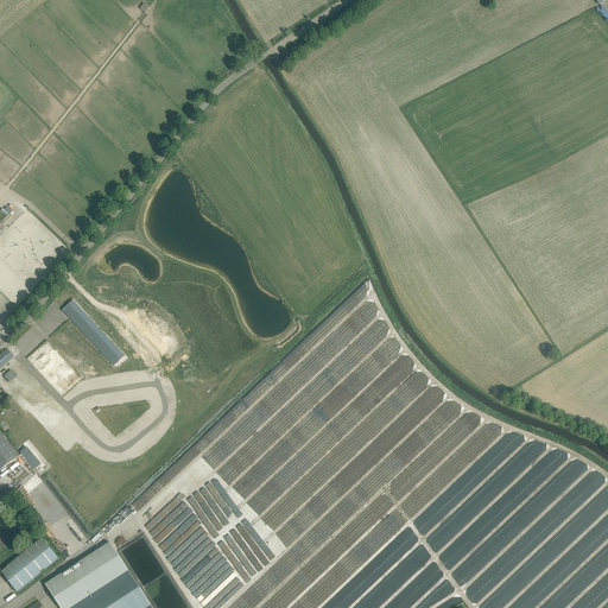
[(73,302),(63,310),(69,317),(78,309),(73,302)]
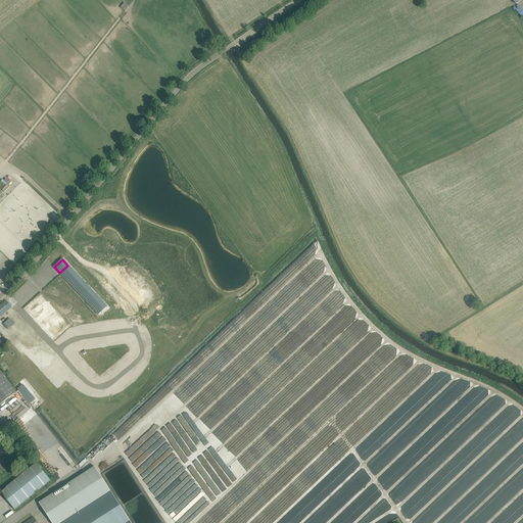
[(67,266),(59,273),(97,313),(105,305),(67,266)]
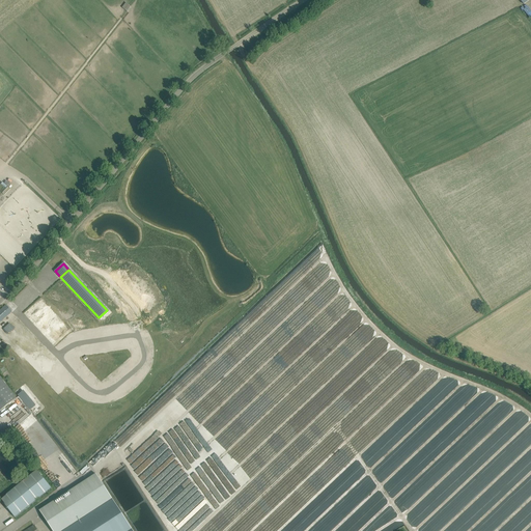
[(6,305),(0,310),(0,323),(12,311),(6,305)]
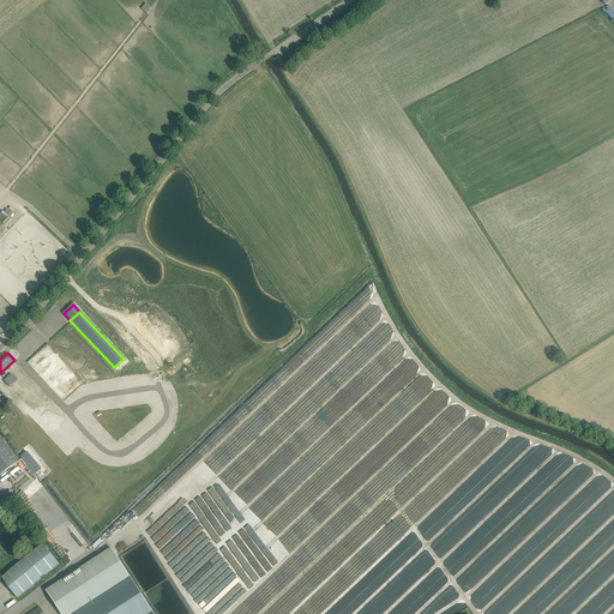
[(0,475),(19,461),(0,435),(0,475)]
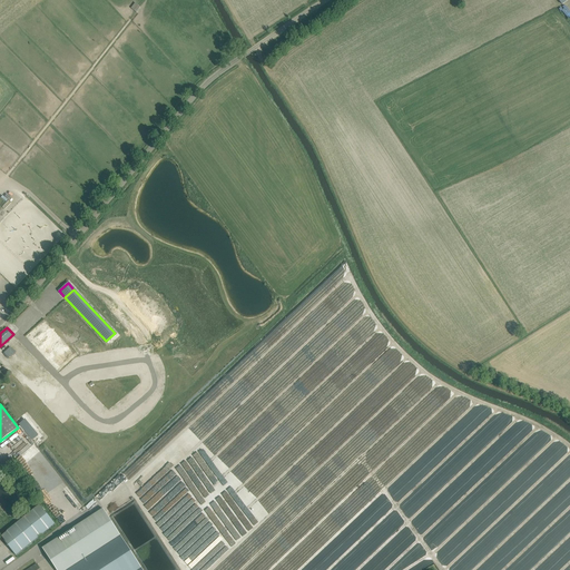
[(35,446),(18,460),(19,461),(23,468),(25,470),(33,481),(37,489),(38,491),(41,498),(42,500),(46,499),(49,495),(47,490),(46,489),(50,485),(43,468),(40,464),(45,460),(43,458),(35,446)]
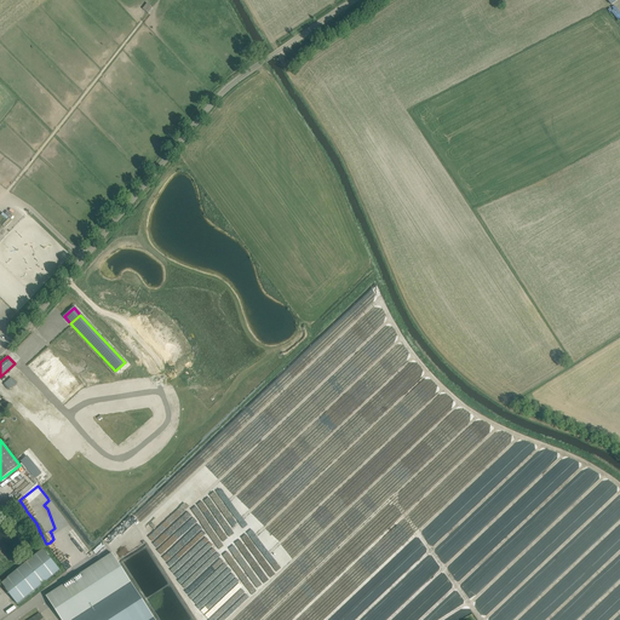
[(145,549),(125,560),(127,566),(147,555),(149,558),(150,557),(145,549)]
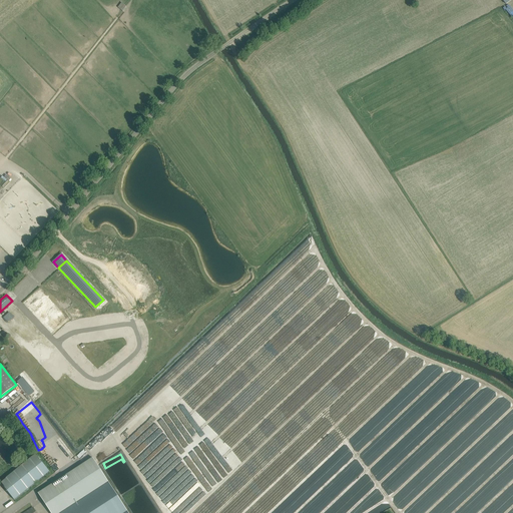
[(36,455),(0,483),(14,500),(49,472),(36,455)]
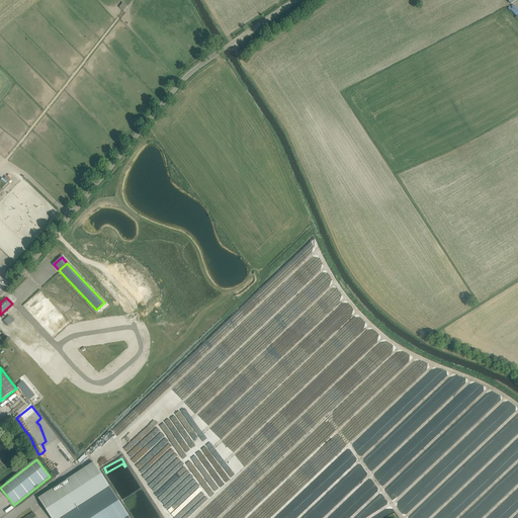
[(38,498),(51,517),(130,517),(94,462),(38,498)]
